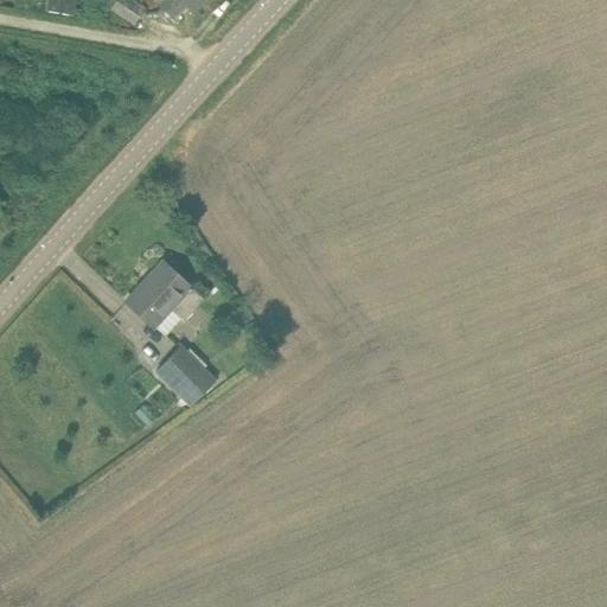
[(69,13),(70,0),(39,0),(38,8),(69,13)]
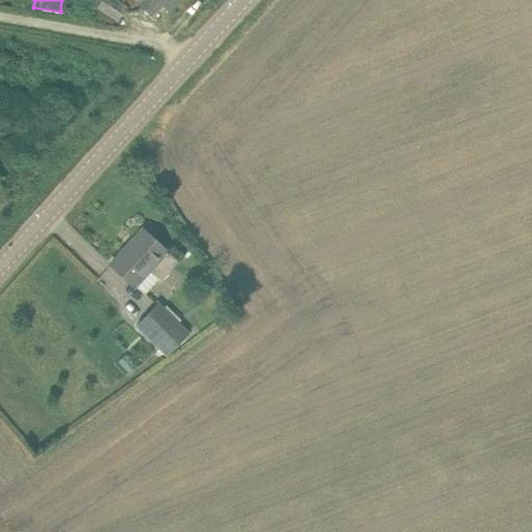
[(101,0),(97,7),(118,21),(127,6),(116,0),(101,0)]
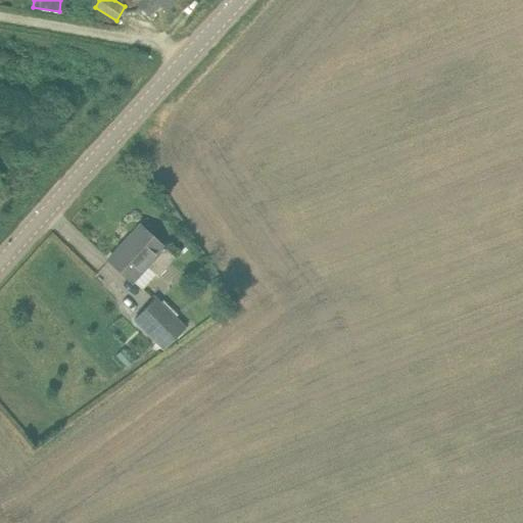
[(140,0),(138,3),(149,14),(160,4),(164,8),(172,0),(140,0)]
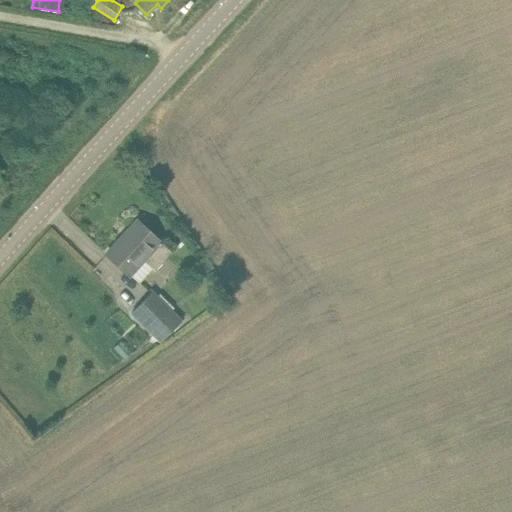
[(106,254),(129,275),(144,259),(155,270),(172,252),(160,241),(137,220),(106,254)]
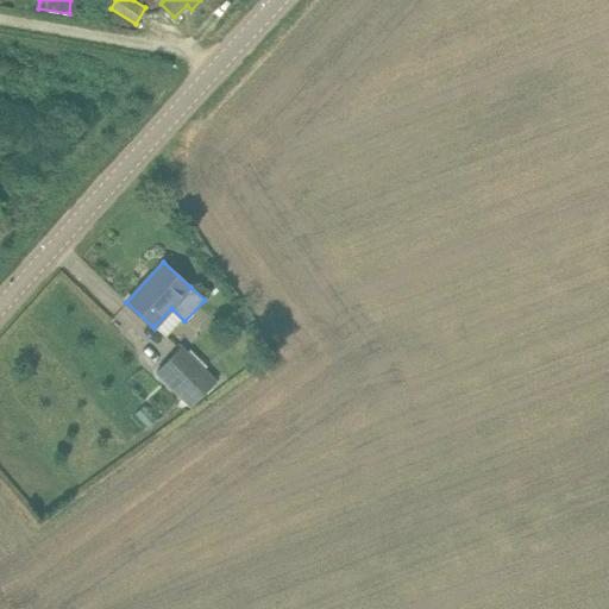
[(167,360),(201,395),(214,381),(180,347),(167,360)]
